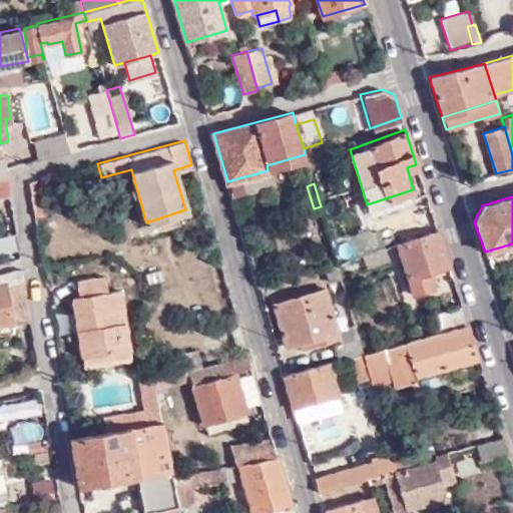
[(429,273),(448,266),(437,230),(397,243),(412,295),(434,288),(429,273)]
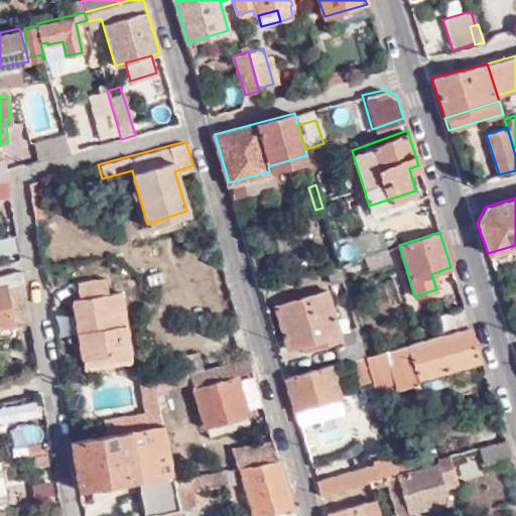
[(0,253),(17,251),(14,235),(0,237),(0,253)]
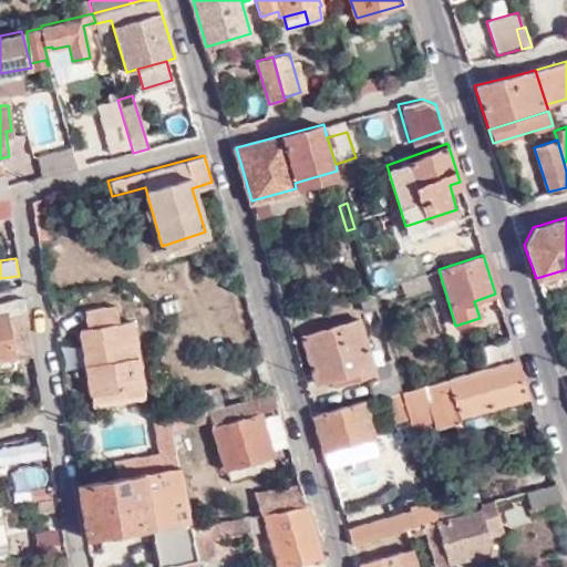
[(377,285),(404,276),(399,263),(371,271),(377,285)]
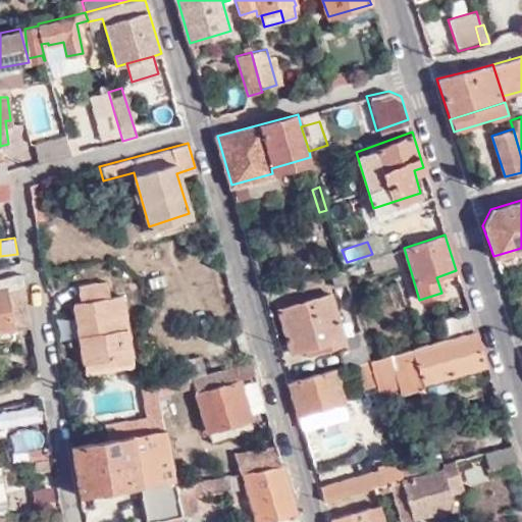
[(395,266),(390,252),(368,259),(372,273),(395,266)]
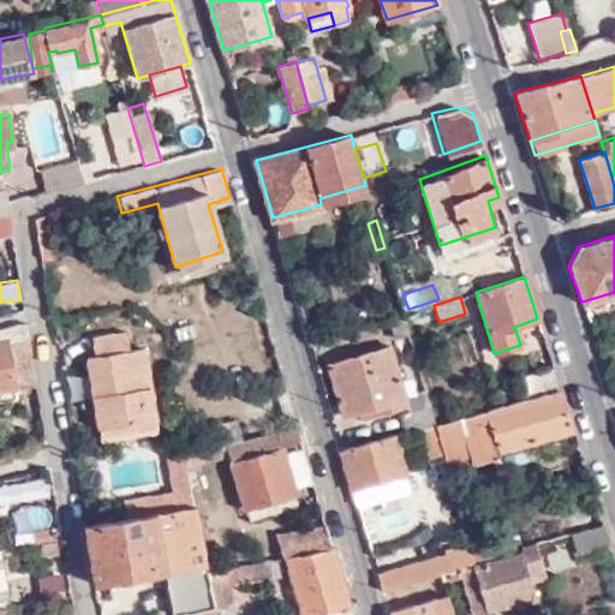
[(408,327),(404,311),(389,316),(394,332),(408,327)]
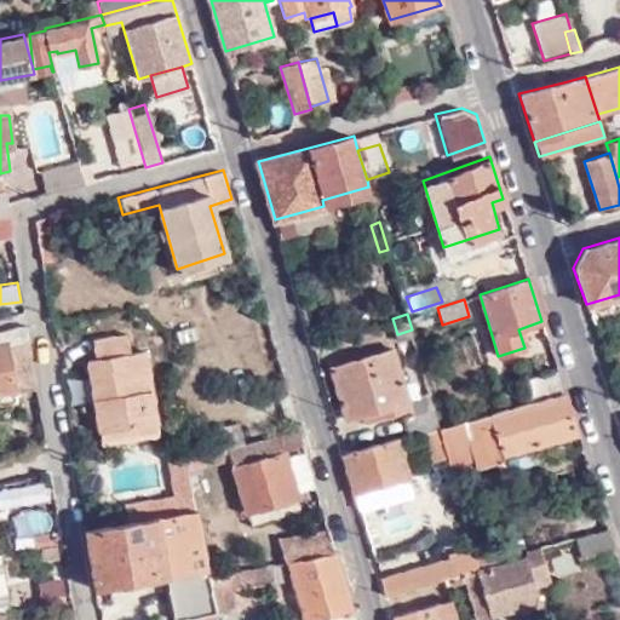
[(0,394),(34,389),(24,325),(0,329),(0,394)]
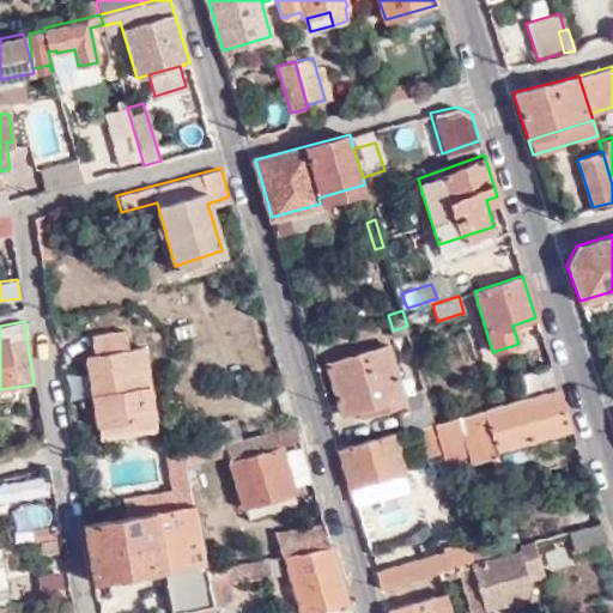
[(99,438),(155,429),(141,347),(127,350),(125,331),(90,335),(93,356),(86,356),(99,438)]
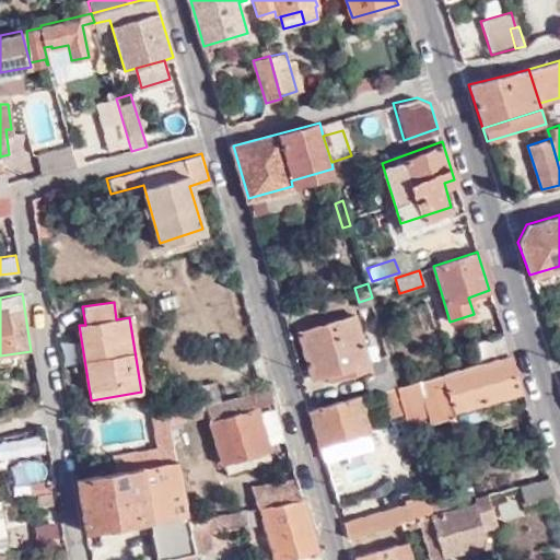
[(369,360),(354,312),(299,330),(313,377),(329,373),(330,380),(372,366),(369,360)]
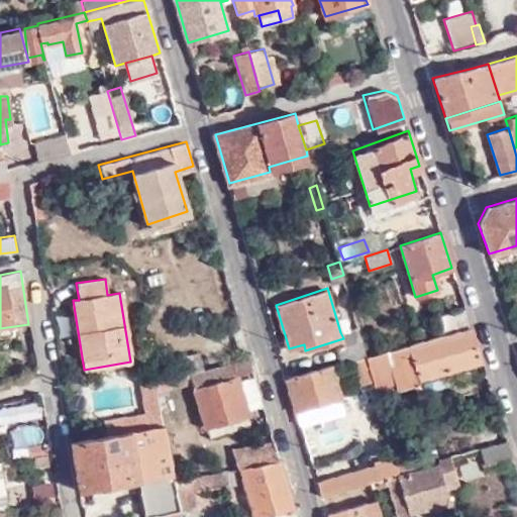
[(439,332),(470,324),(464,309),(435,317),(439,332)]
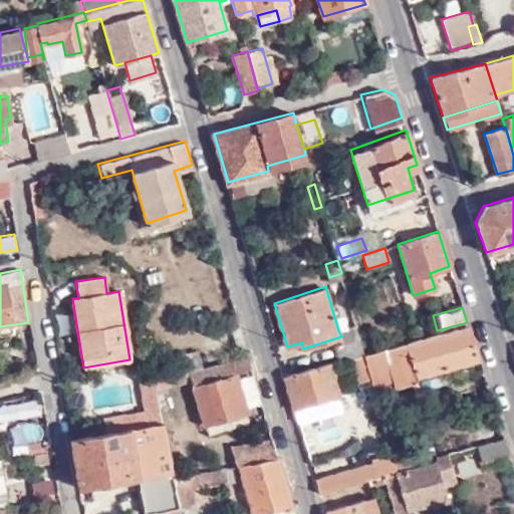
[(342,340),(358,335),(356,325),(338,330),(341,336),(342,340)]
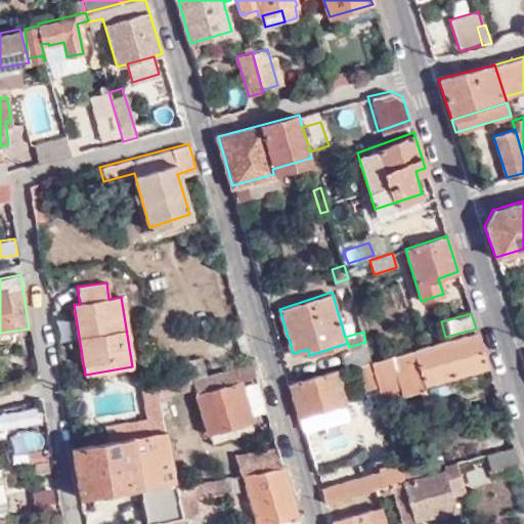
[(421,386),(487,366),(487,364),(476,332),(372,361),(380,393),(401,387),(404,396),(423,391),(421,386)]
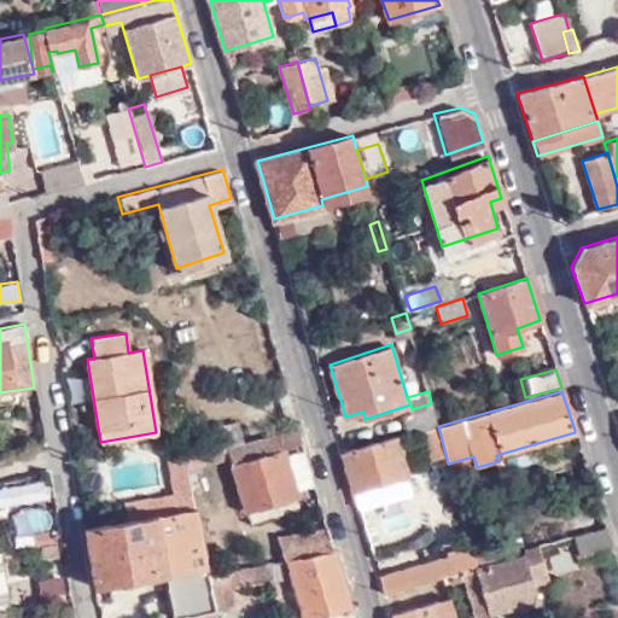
[(408,430),(437,421),(431,403),(412,409),(403,412),(408,430)]
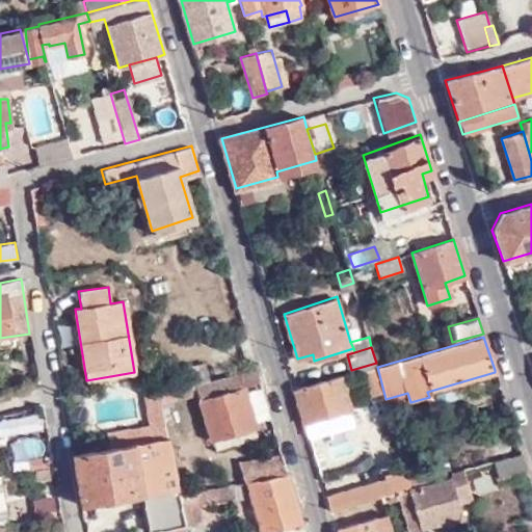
[(259,380),(257,369),(159,394),(166,435),(174,433),(167,401),(200,394),(211,436),(254,426),(243,386),(259,380)]
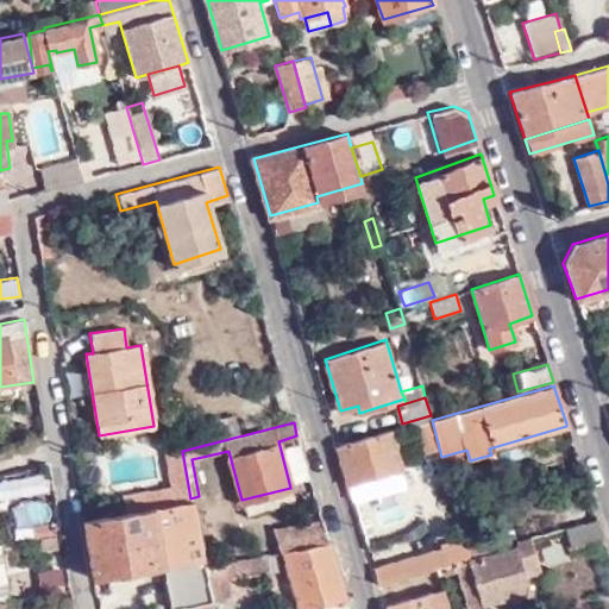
[(388,428),(337,443),(349,482),(400,469),(388,428)]
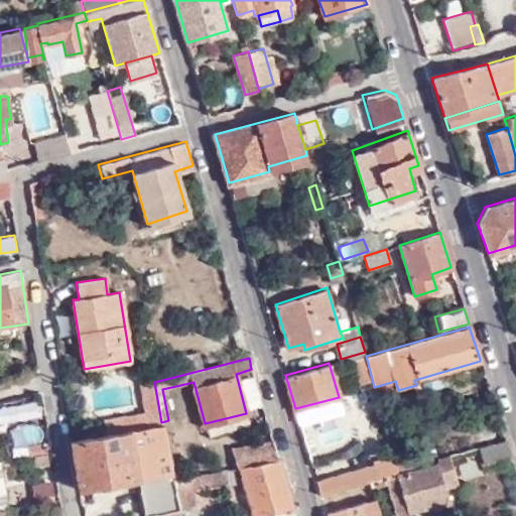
[(254,378),(241,381),(248,411),(261,408),(254,378)]
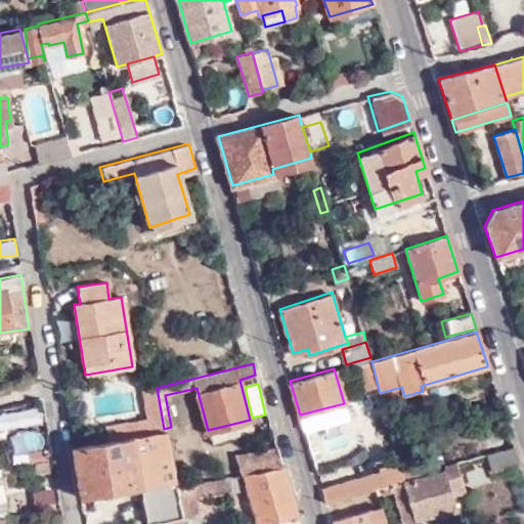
[(157,388),(157,386),(141,388),(146,420),(104,426),(106,440),(131,435),(164,430),(164,429),(157,388)]
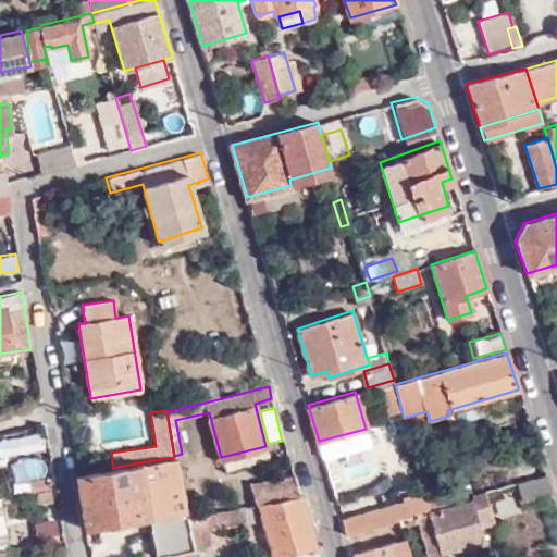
[(150,517),(157,556),(178,556),(177,549),(182,548),(183,556),(192,556),(184,515),(174,457),(139,462),(150,517)]
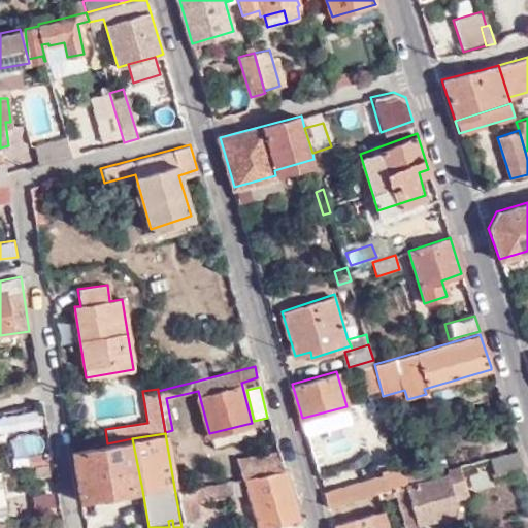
[(80,501),(142,490),(132,438),(107,443),(71,451),(80,501)]
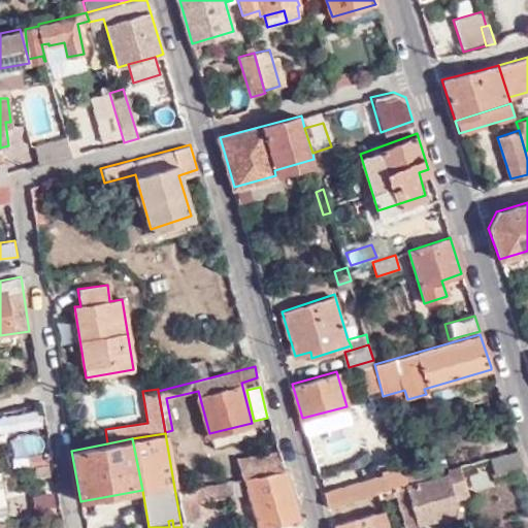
[(494,472),(521,465),(516,448),(490,455),(494,472)]
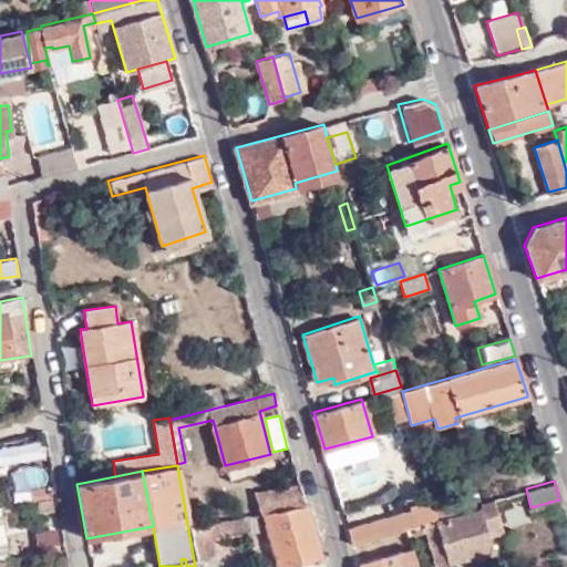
[(305,504),(299,484),(254,493),(259,512),(305,504)]
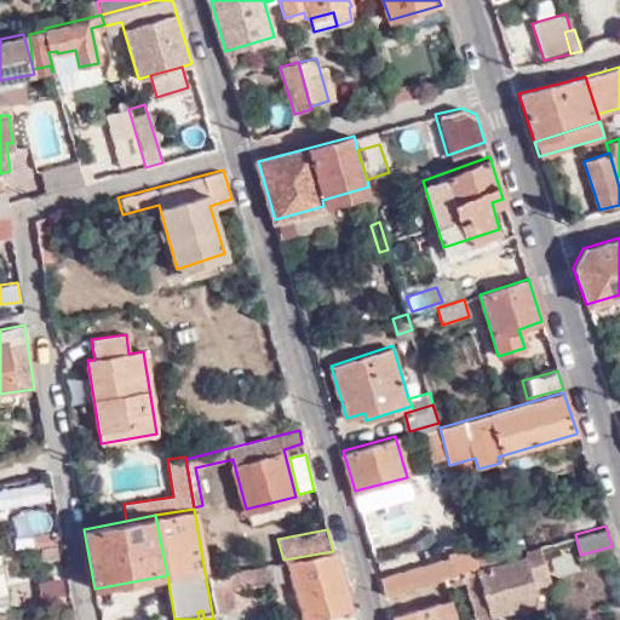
[(549,581),(538,546),(523,550),(526,556),(497,564),(480,569),(471,572),(452,578),(454,587),(466,585),(477,619),(543,601),(537,585),(549,581)]
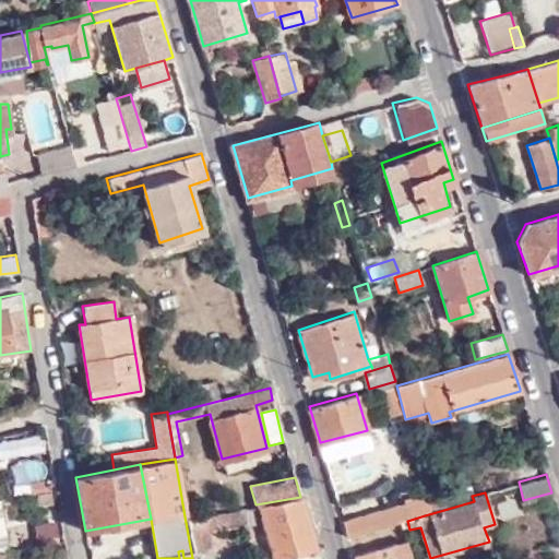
[(347,536),(407,521),(425,515),(418,495),(404,499),(405,502),(343,520),(347,536)]
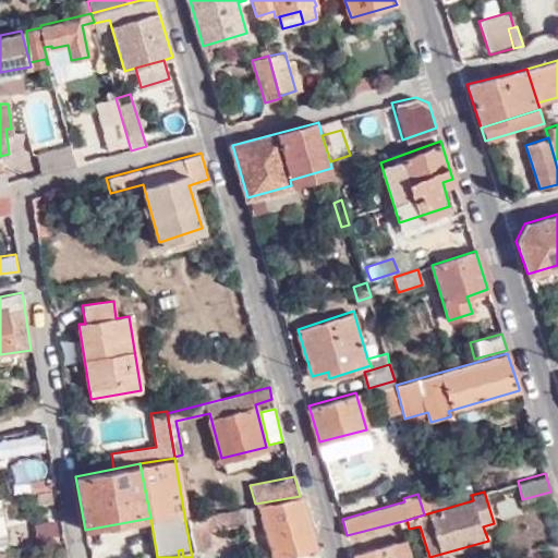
[(210,529),(266,519),(277,557),(315,546),(300,496),(255,504),(184,516),(192,557),(194,557),(193,549),(214,546),(210,529)]
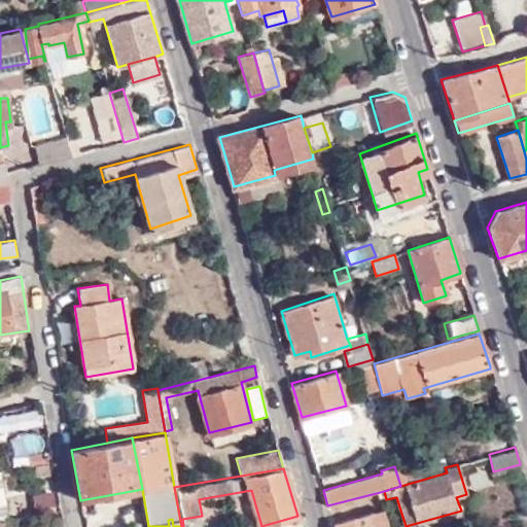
[(408,484),(422,480),(420,470),(405,473),(408,484)]
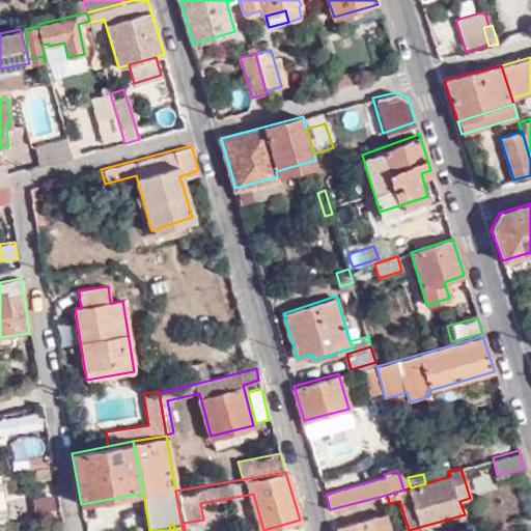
[(37,514),(54,509),(49,495),(32,500),(37,514)]
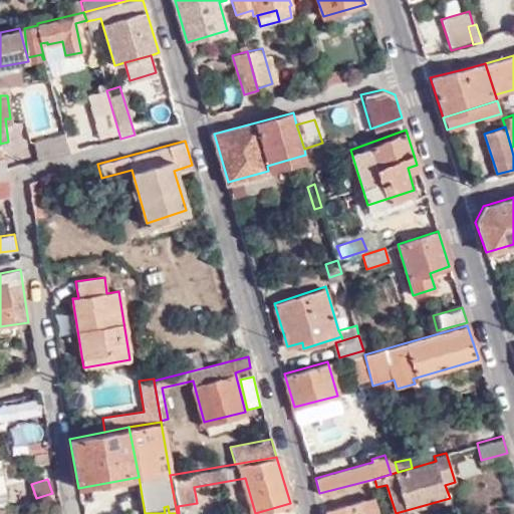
[(378,513),(372,492),(352,498),(354,503),(324,511),(324,513),(378,513)]
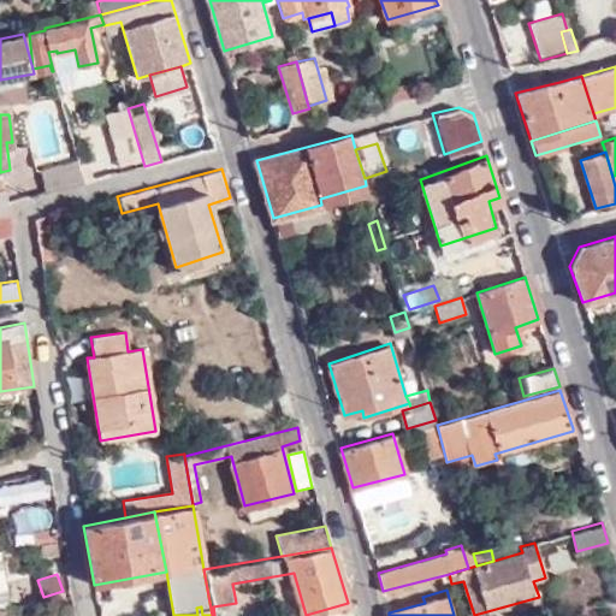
[(0,606),(0,615),(11,615),(10,605),(0,606)]
